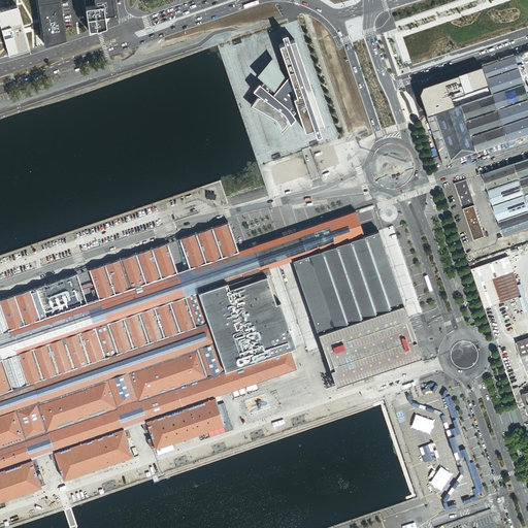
[(37,0),(44,45),(64,40),(57,0),(37,0)]
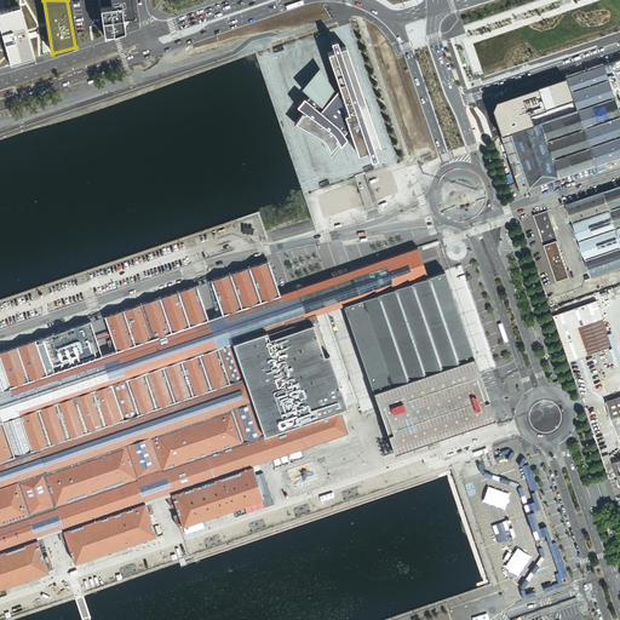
[(99,0),(102,10),(119,7),(121,21),(130,19),(126,0),(99,0)]
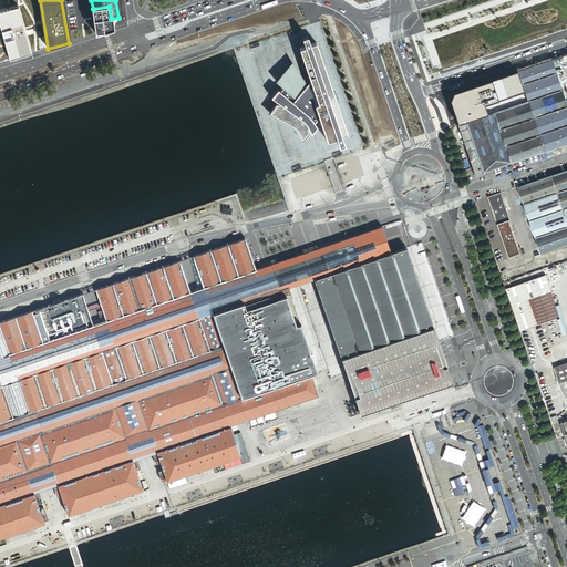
[(93,9),(90,10),(94,33),(112,30),(111,19),(109,7),(93,9)]
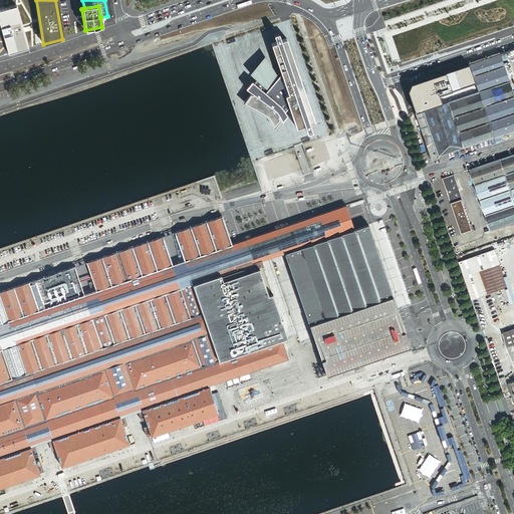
[(0,11),(0,55),(25,49),(14,8),(0,11)]
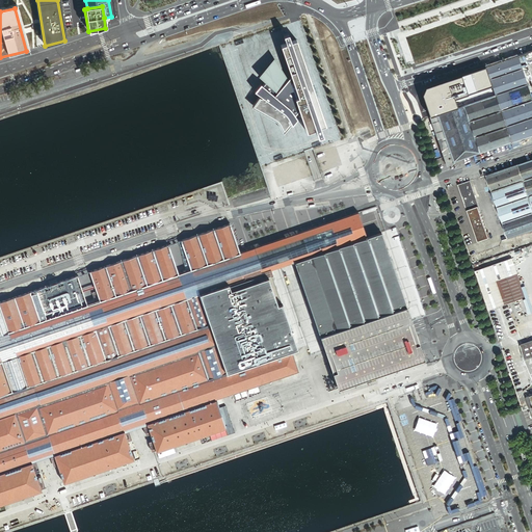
[(297,118),(295,113),(300,108),(308,131),(316,129),(318,137),(323,135),(320,127),(325,126),(318,101),(320,100),(318,92),(315,94),(297,40),(291,42),(289,33),(284,35),(287,44),(281,45),(288,65),(292,76),(287,80),(284,75),(282,71),(274,59),(260,77),(266,82),(263,85),(261,83),(255,91),(262,97),(261,99),(259,97),(253,106),(275,120),(278,121),(280,124),(284,131),(290,124),(289,121),(290,120),(292,125),(297,118)]
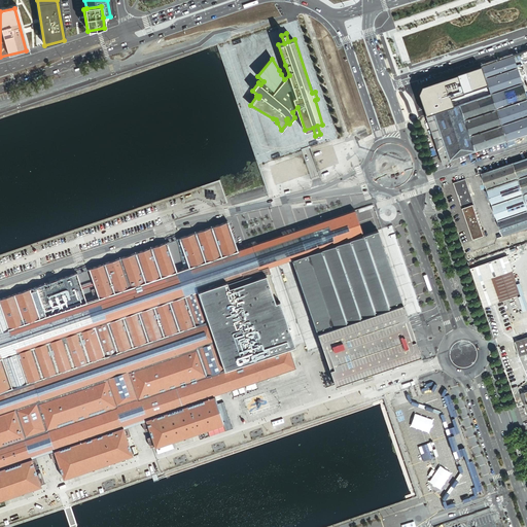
[(513,55),(481,66),(485,78),(517,67),(513,55)]
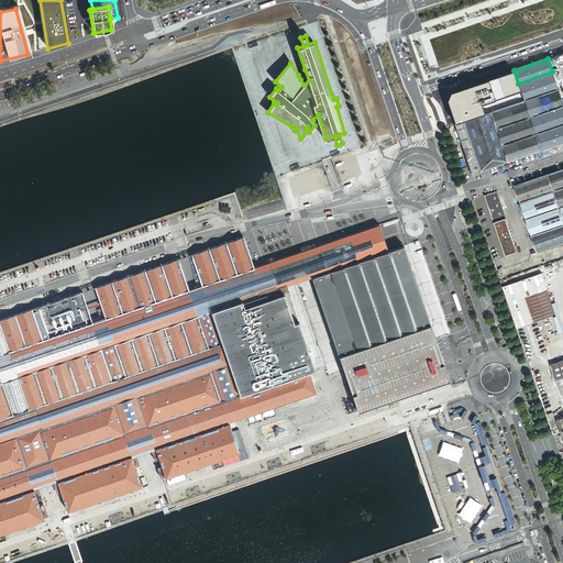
[(514,70),(481,81),(490,111),(523,100),(518,84),(514,70)]
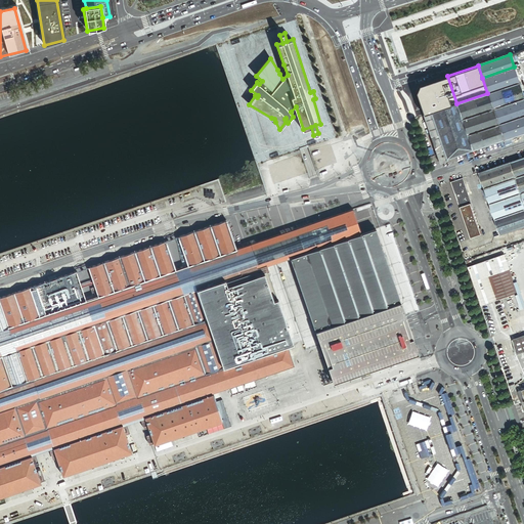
[(519,82),(514,67),(482,78),(487,93),(519,82)]
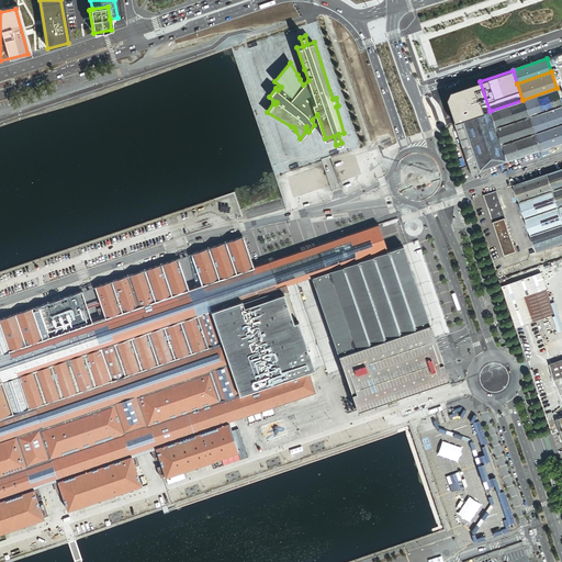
[(490,111),(480,81),(448,91),(446,97),(454,123),(490,111)]
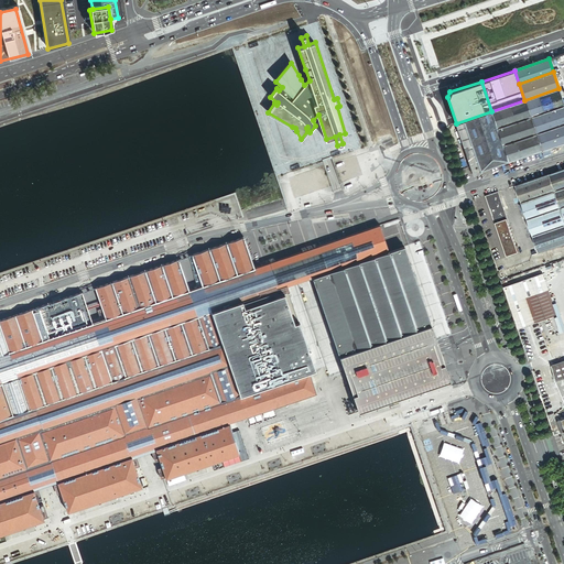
[(563,104),(559,88),(524,100),(530,117),(563,105),(563,104)]
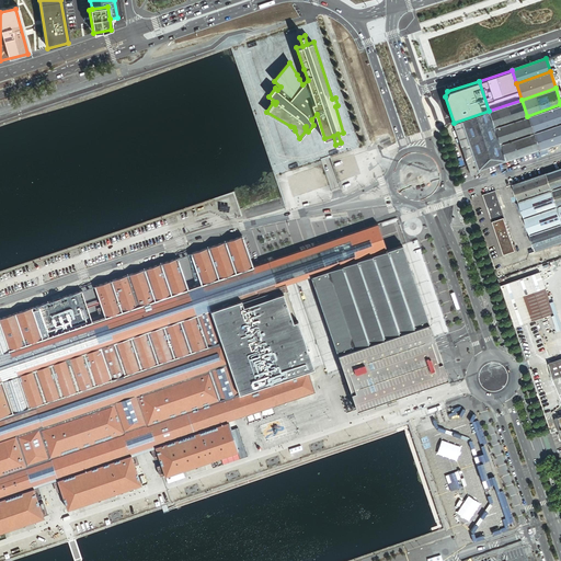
[(522,100),(489,111),(494,127),(527,116),(522,100)]
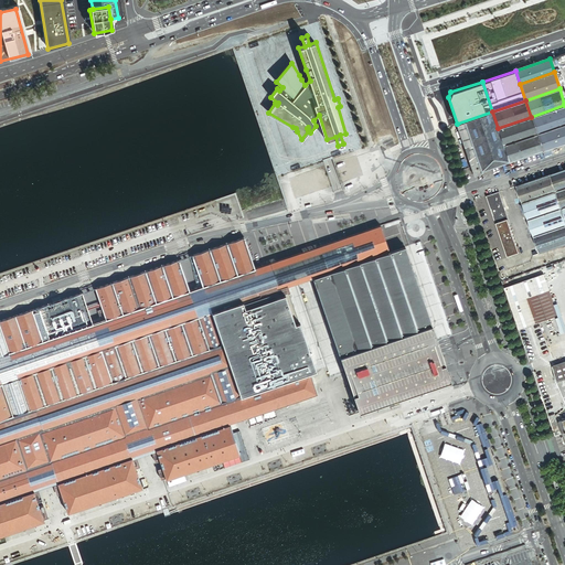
[(564,124),(564,105),(531,117),(537,134),(564,124)]
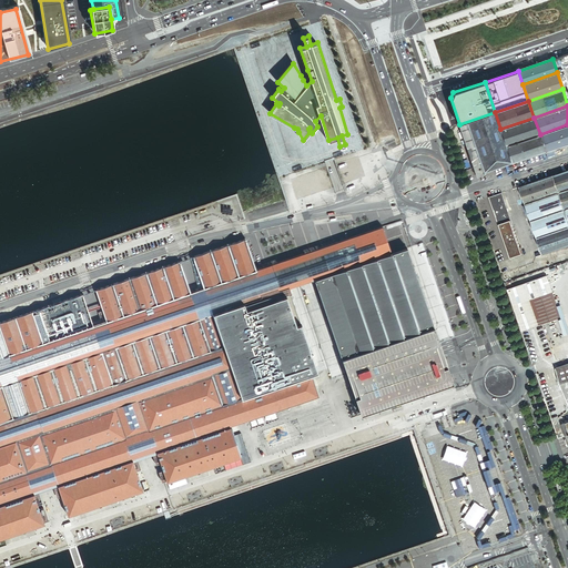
[(478,174),(483,173),(513,163),(506,145),(500,129),(495,112),(459,124),(465,142),(467,141),(478,174)]
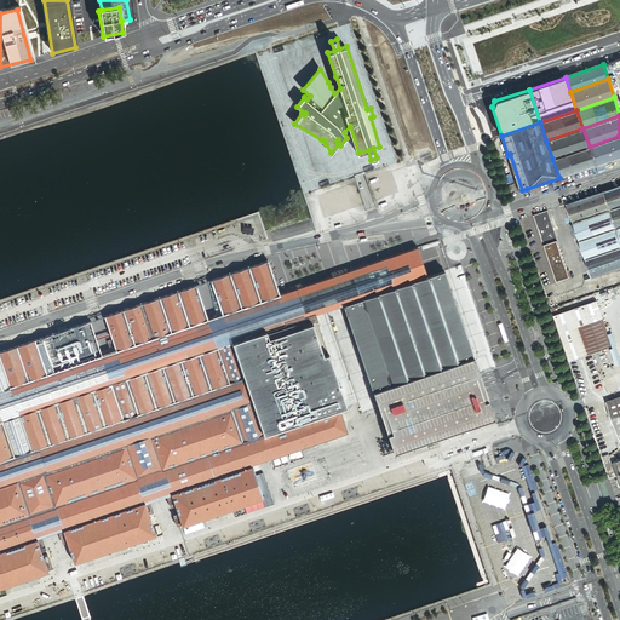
[(590,147),(583,128),(546,141),(552,159),(590,147)]
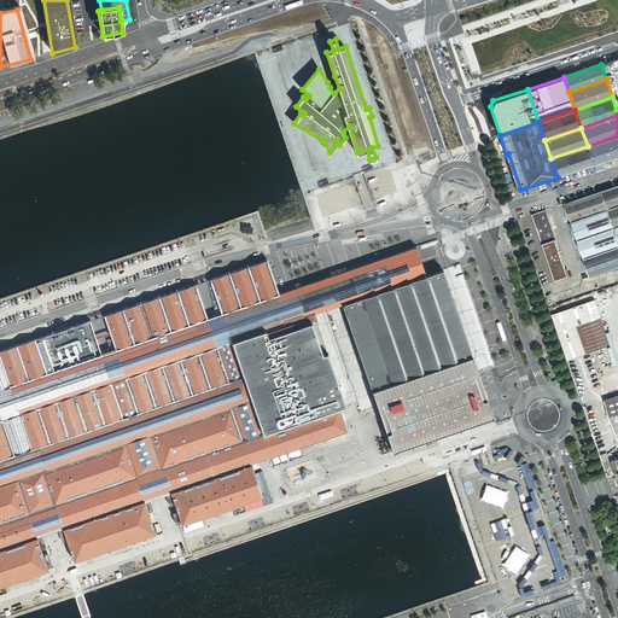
[(617,135),(588,146),(594,165),(617,157),(617,135)]
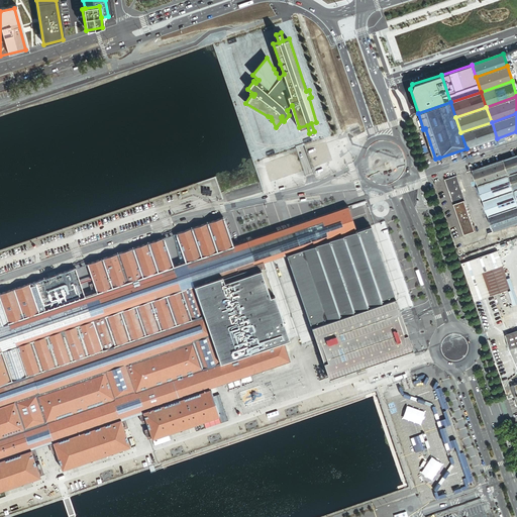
[(492,122),(460,132),(467,148),(497,138),(492,122)]
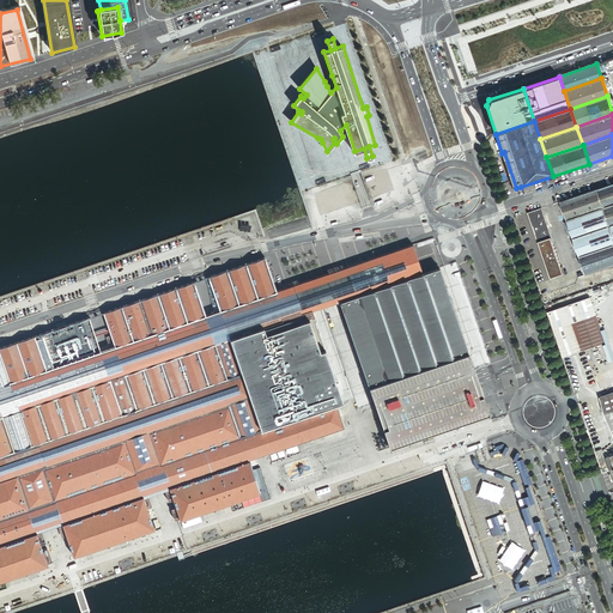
[(612,183),(598,189),(604,207),(612,204),(612,183)]
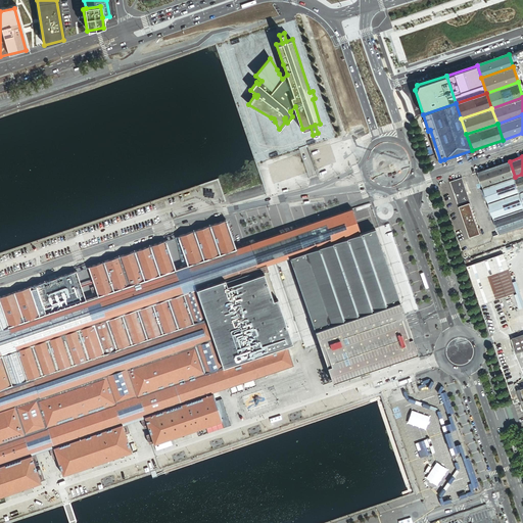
[(510,161),(478,173),(484,188),(515,177),(510,161)]
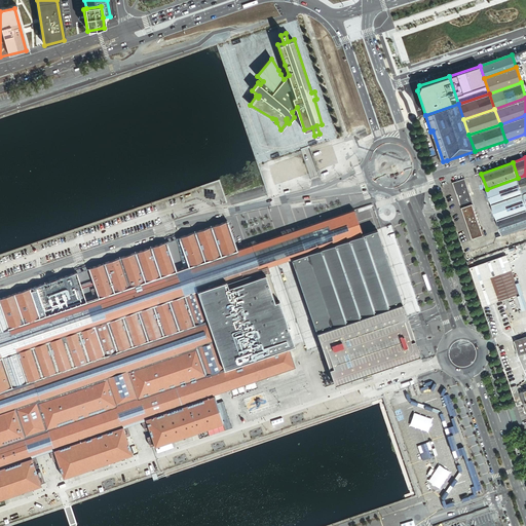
[(524,193),(518,178),(487,189),(492,204),(524,193)]
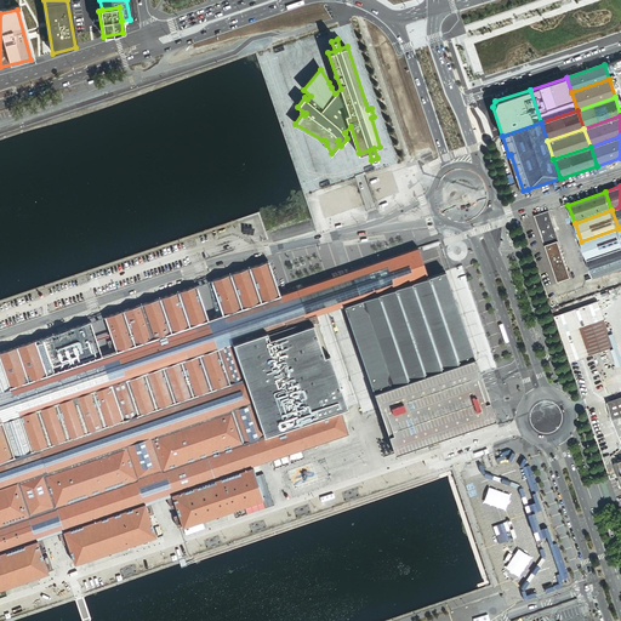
[(550,212),(536,216),(546,246),(550,245),(548,239),(558,237),(550,212)]
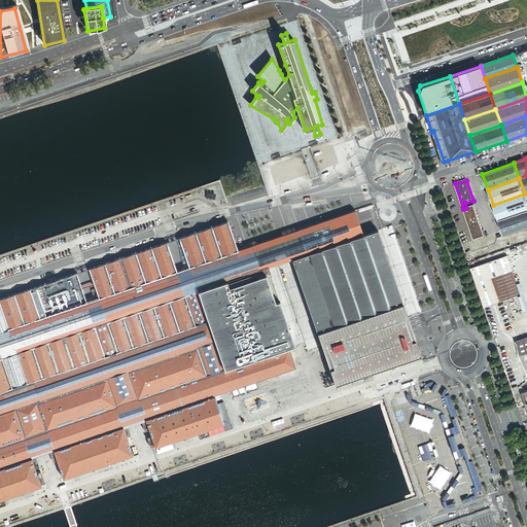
[(214,185),(208,187),(211,196),(217,195),(214,185)]
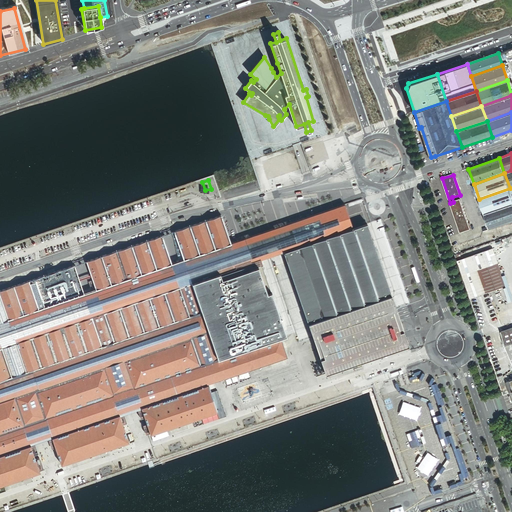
[(511,195),(510,188),(479,199),(484,214),(511,204),(511,195)]
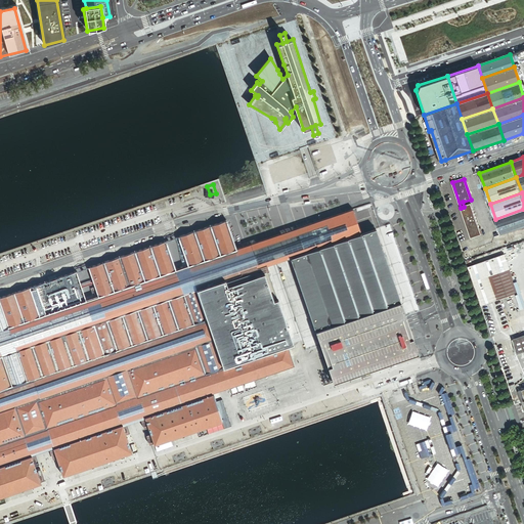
[(472,204),(464,207),(461,208),(471,238),(482,234),(472,204)]
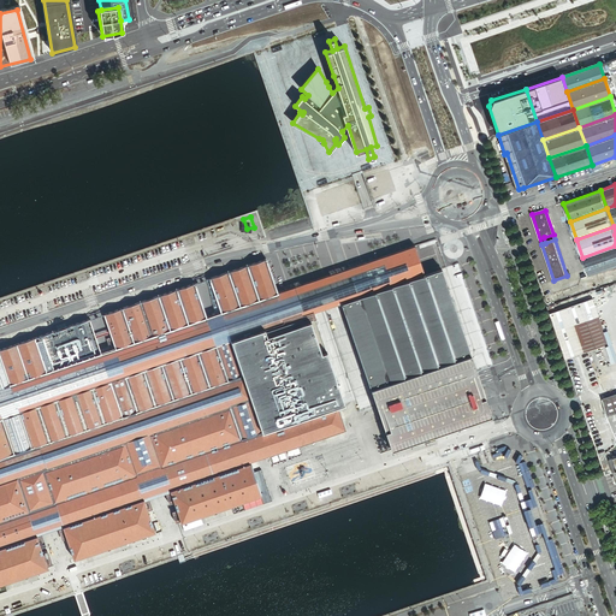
[(261,458),(271,456),(301,445),(326,437),(336,433),(347,430),(338,406),(345,403),(314,312),(341,303),(371,389),(380,419),(391,450),(442,433),(492,416),(489,404),(480,383),(479,379),(477,371),(471,355),(442,268),(425,274),(416,246),(294,288),(290,289),(278,292),(266,260),(249,266),(238,270),(209,279),(215,295),(221,312),(213,315),(202,318),(191,285),(157,297),(104,315),(113,349),(107,351),(99,354),(88,321),(0,350),(0,585),(3,585),(10,582),(23,578),(36,574),(48,569),(39,538),(51,532),(64,527),(75,560),(154,533),(144,501),(158,496),(171,491),(175,504),(182,523),(199,517),(217,510),(224,509),(234,505),(261,496),(250,463),(261,458)]
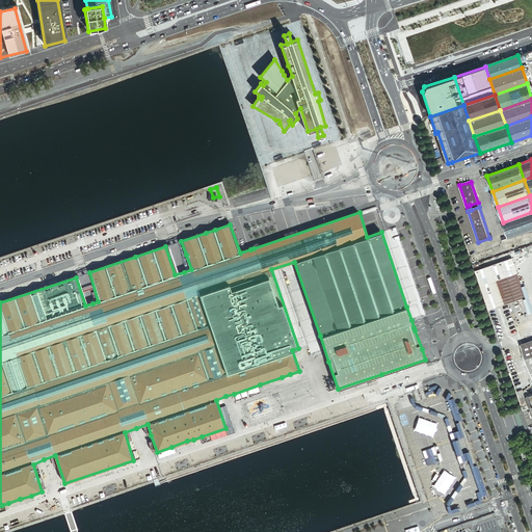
[(531,230),(531,212),(503,222),(507,234),(508,239),(531,230)]
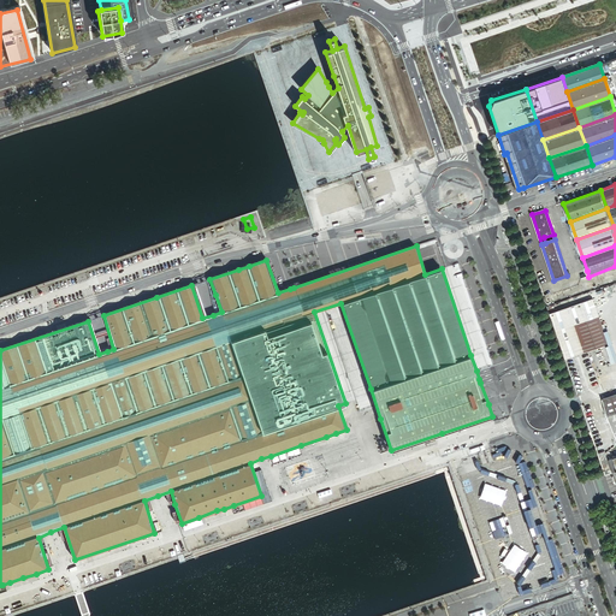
[(594,298),(550,314),(566,361),(610,345),(594,298)]
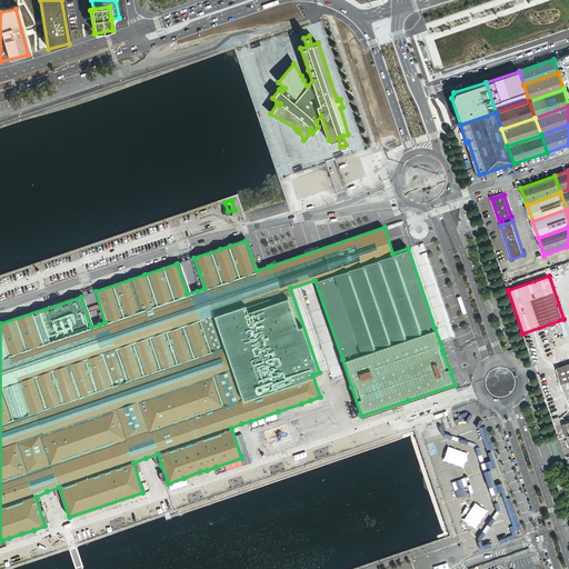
[(568,400),(568,399),(568,365),(557,369),(568,400)]
